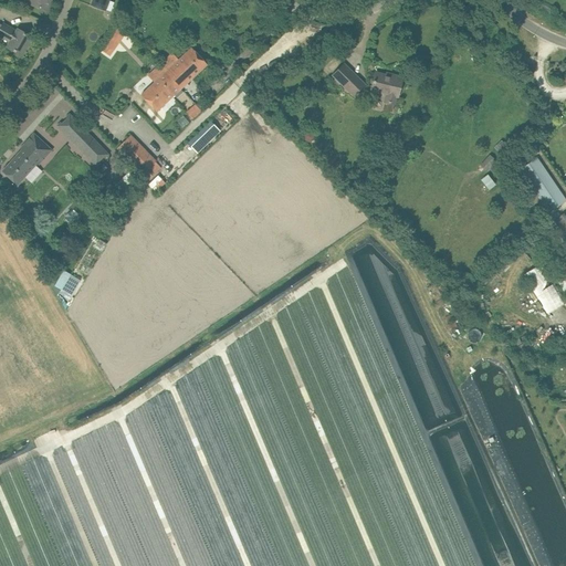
[(21,0),(21,2),(49,12),(53,0),(21,0)]
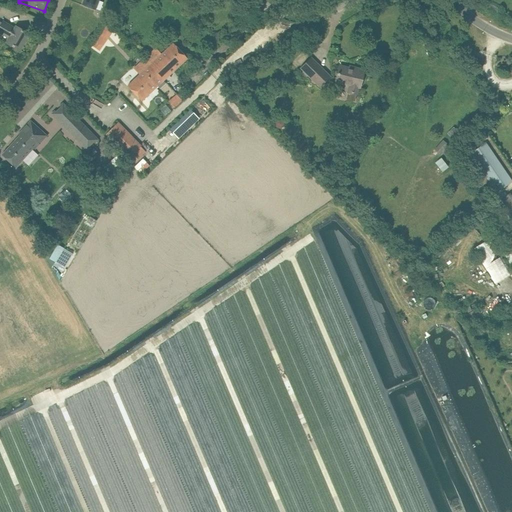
[(83,0),(82,5),(95,10),(98,0),(83,0)]
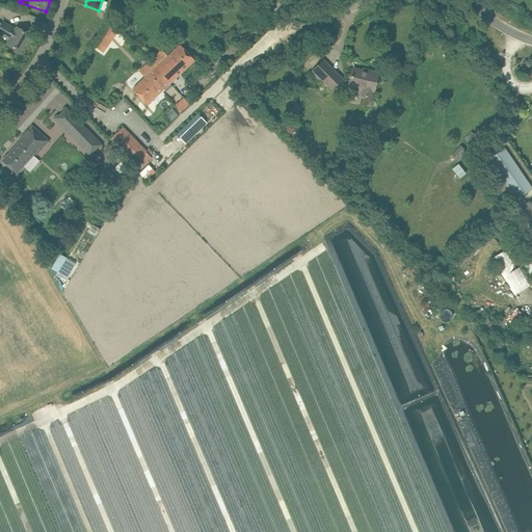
[(111,22),(99,38),(108,46),(111,41),(110,35),(116,26),(111,22)]
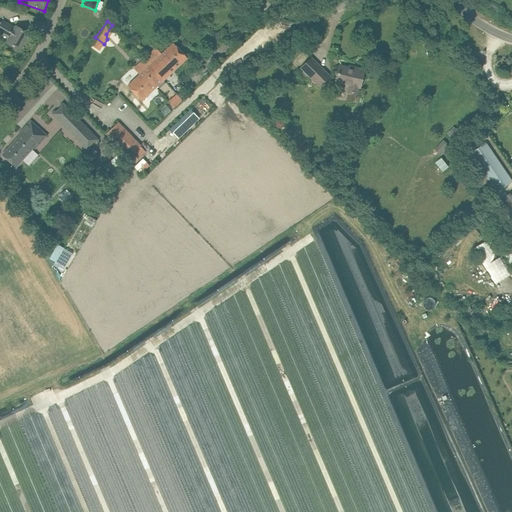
[(14,30),(2,23),(0,26),(0,32),(9,38),(6,43),(10,45),(19,50),(28,34),(16,27),(14,30)]
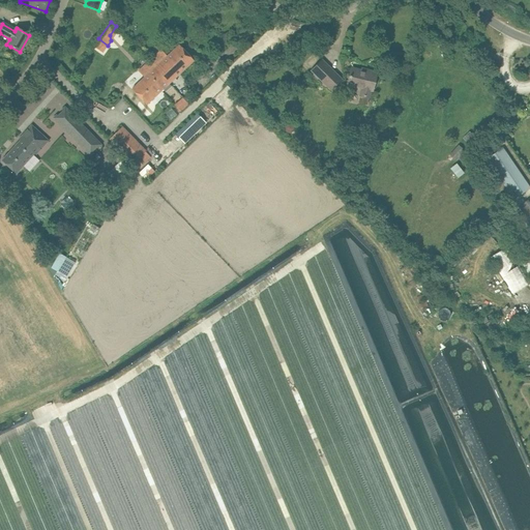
[(149,61),(141,68),(147,75),(144,78),(131,89),(146,105),(170,83),(194,60),(179,45),(167,56),(160,62),(154,67),(149,61)]
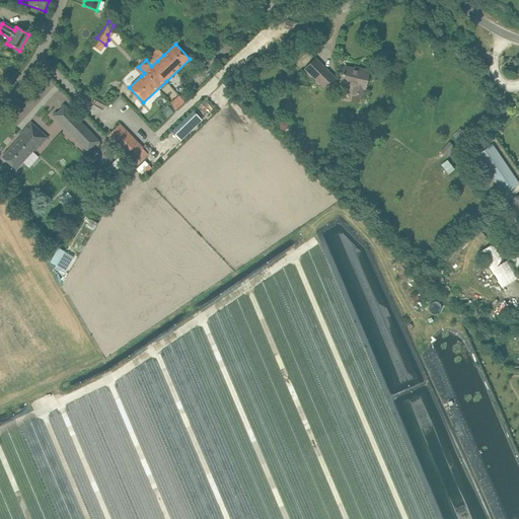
[(315,60),(306,69),(323,86),(332,77),(315,60)]
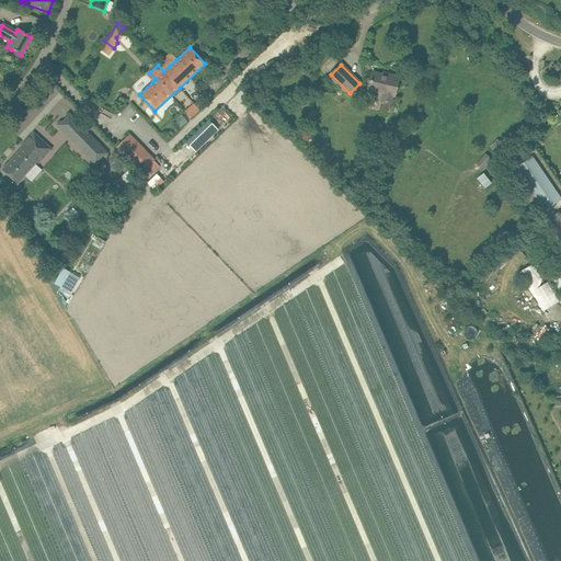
[(381,101),(379,109),(387,111),(389,103),(390,103),(391,94),(395,95),(396,88),(399,77),(388,75),(387,76),(371,72),(370,78),(369,83),(368,89),(382,93),(380,101),(381,101)]
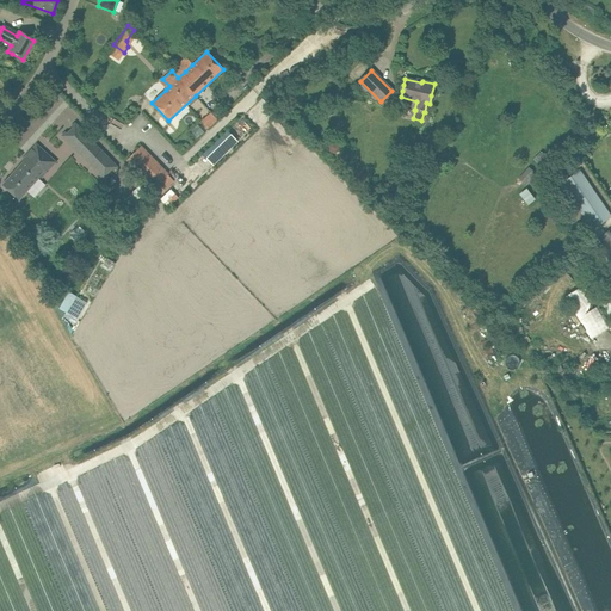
[(218,121),(213,115),(203,124),(208,130),(218,121)]
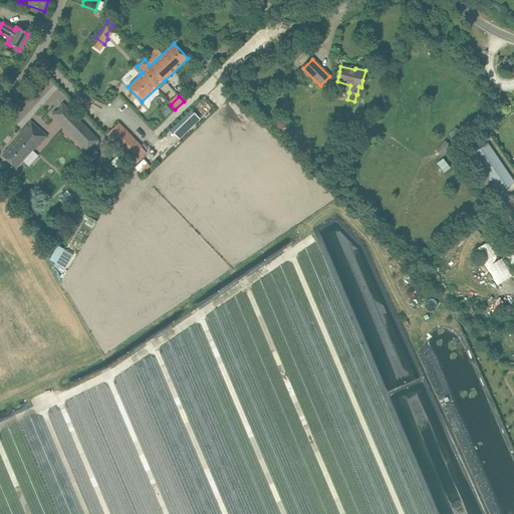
[(51,114),(67,131),(71,126),(78,134),(73,138),(87,152),(90,148),(88,146),(93,142),(95,144),(98,141),(63,103),(59,106),(61,108),(57,112),(55,110),(51,114)]
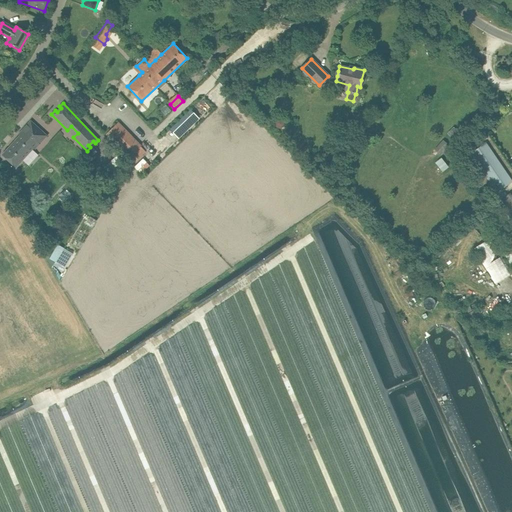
[(35,149),(47,136),(30,121),(18,134),(19,135),(2,155),(15,168),(33,148),(35,149)]
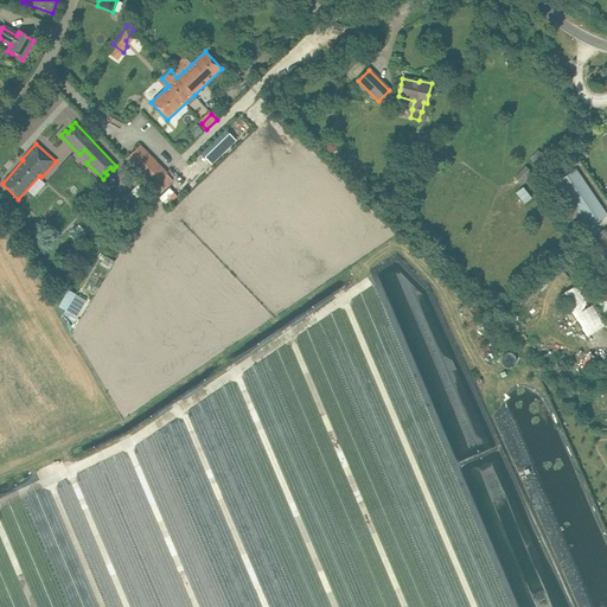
[(140,145),(125,160),(153,189),(170,173),(140,145)]
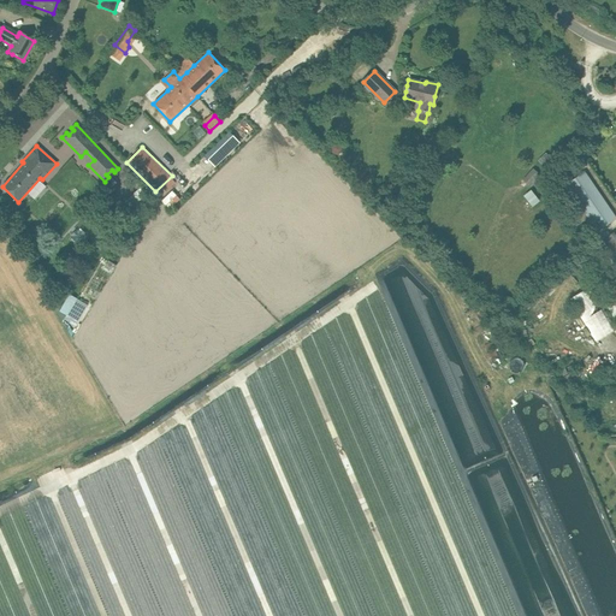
[(533,169),(522,179),(531,188),(542,176),(533,169)]
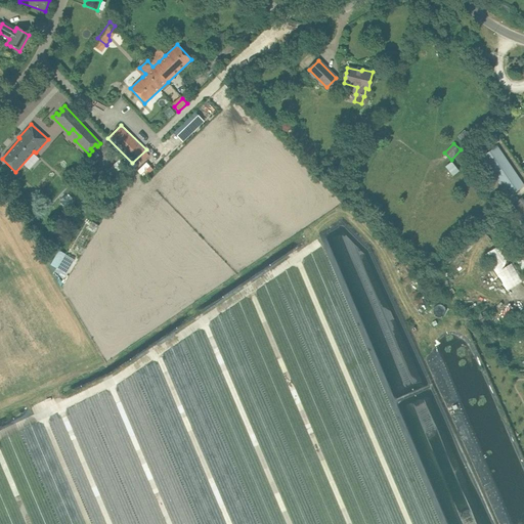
[(523,182),(518,173),(497,144),(480,157),(508,197),(523,184),(523,182)]
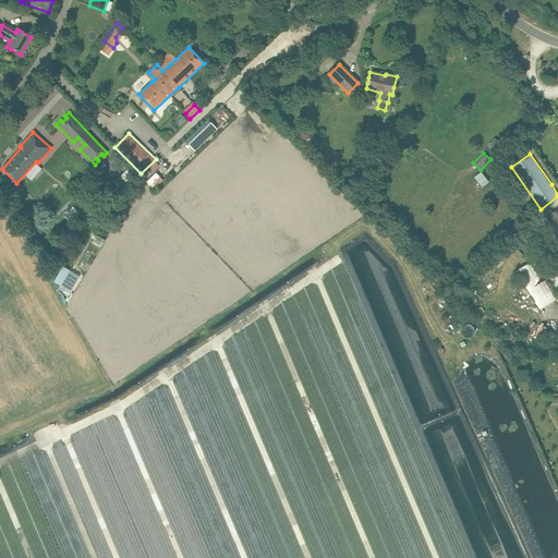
[(336,180),(342,173),(336,166),(328,172),(336,180)]
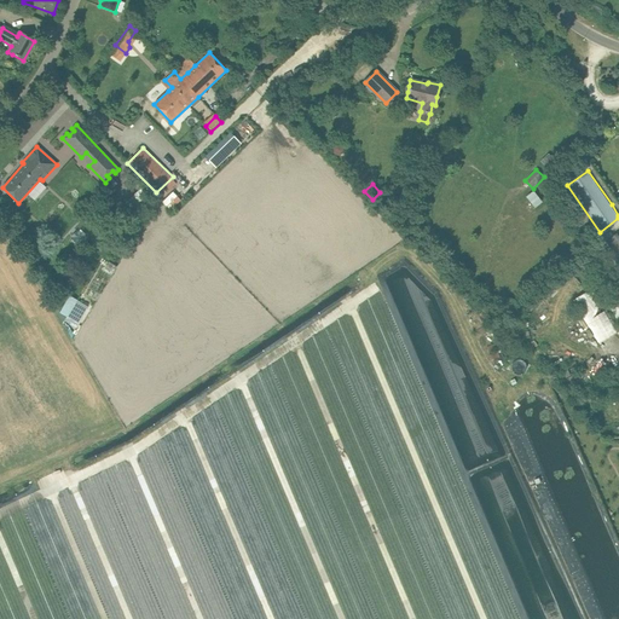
[(532,191),(525,196),(534,207),(541,202),(532,191)]
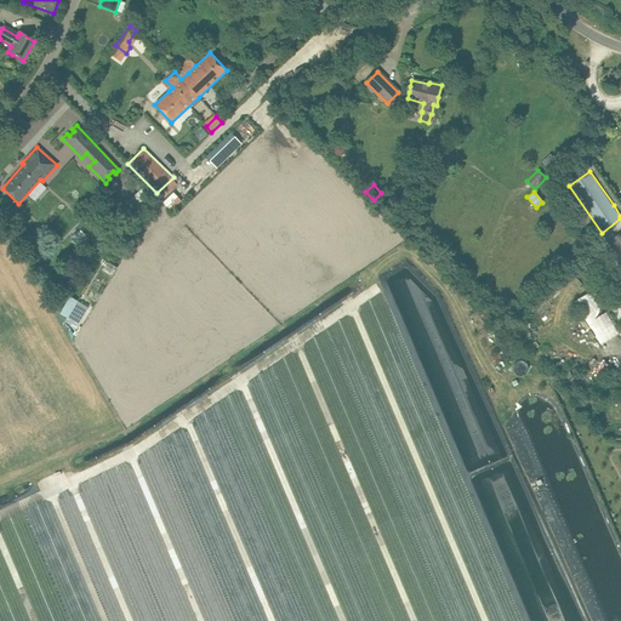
[(620,237),(619,233),(603,244),(620,269),(620,237)]
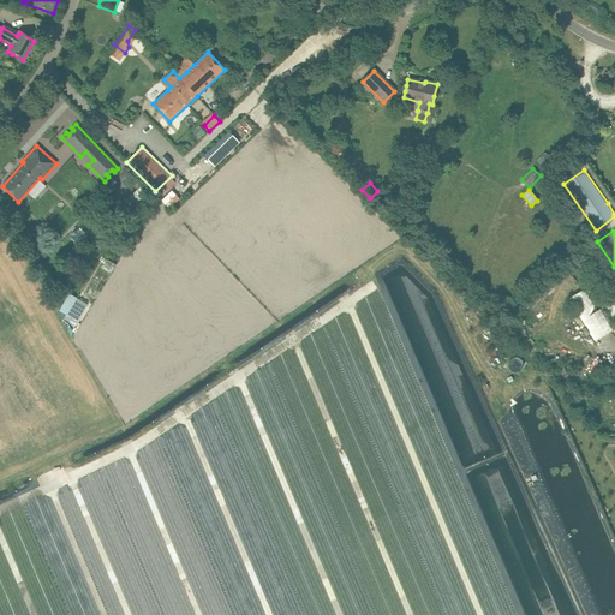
[(398,299),(415,294),(410,273),(393,276),(398,299)]
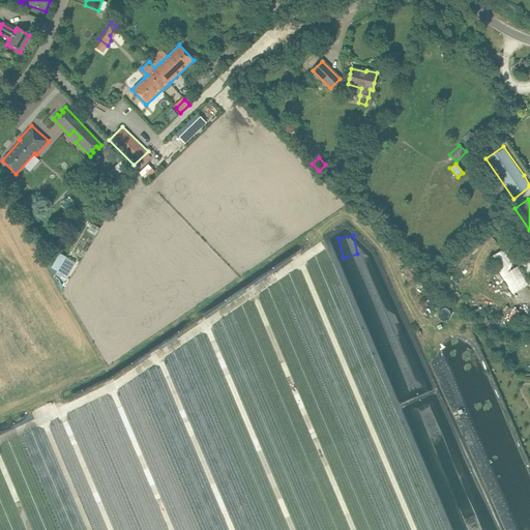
[(529,246),(517,255),(529,276),(529,246)]
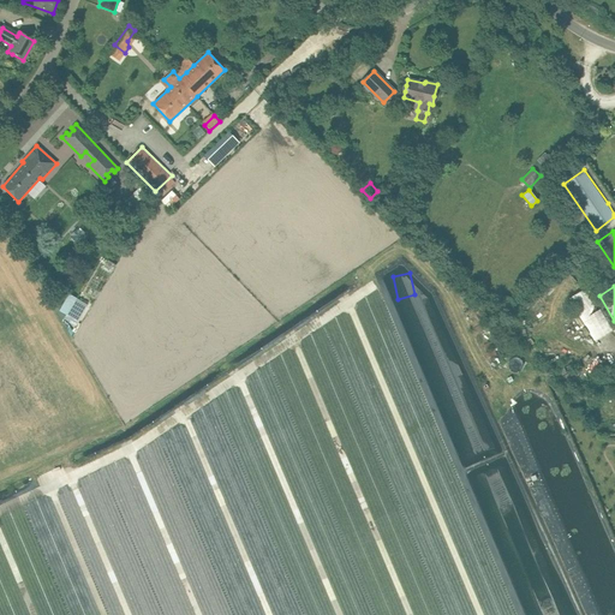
[(58,311),(66,315),(64,318),(77,324),(88,303),(66,293),(58,311)]
